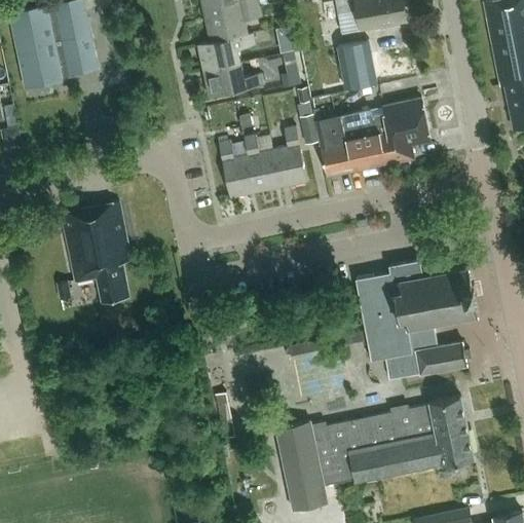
[(62,76),(97,69),(81,0),(76,0),(9,14),(25,87),(63,80),(62,76)]
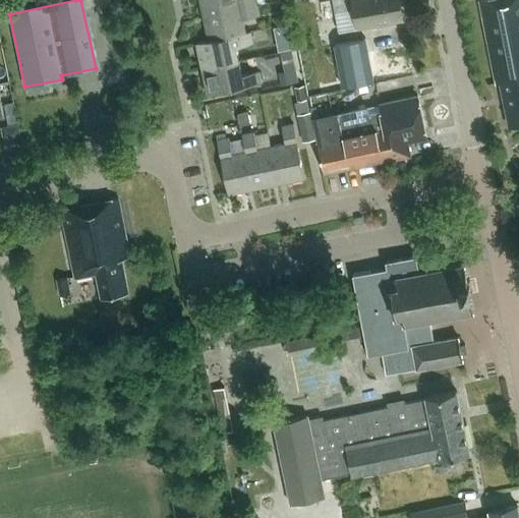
[(232,0),(199,7),(208,43),(244,36),(244,35),(241,21),(258,17),(254,0),(232,0)]
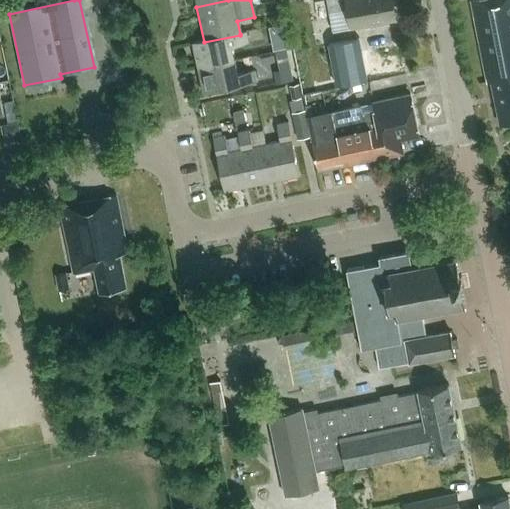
[(390,0),(326,0),(332,32),(351,29),(395,21),(390,0)]
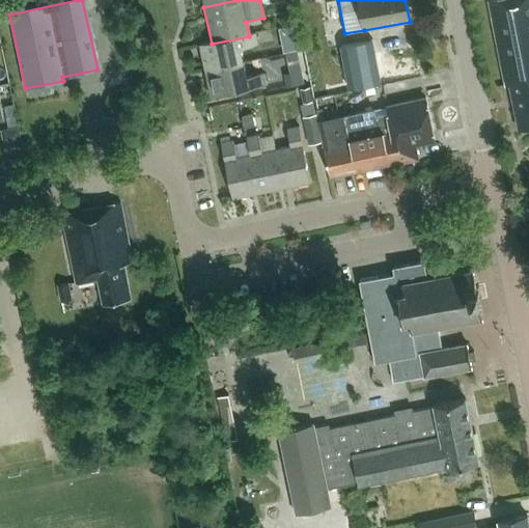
[(528,0),(501,0),(488,2),(504,88),(510,87),(518,130),(528,127),(528,0)]
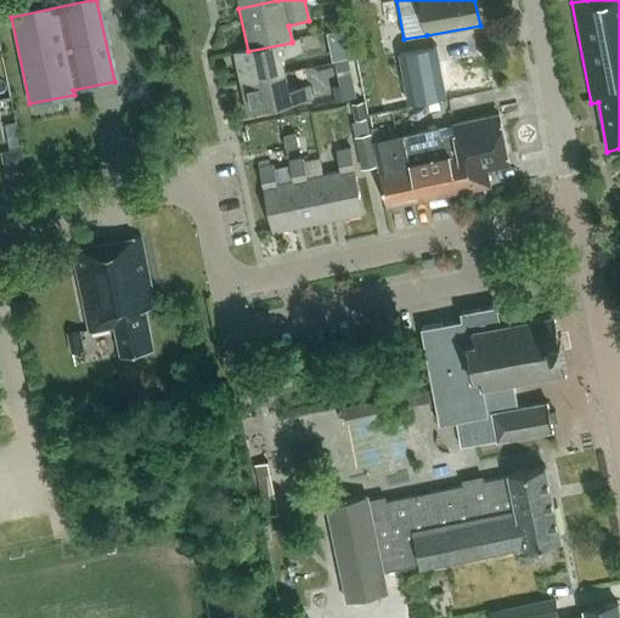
[(248,51),(232,54),(240,85),(283,75),(280,58),(300,55),(298,40),(292,41),(292,43),(248,51)]
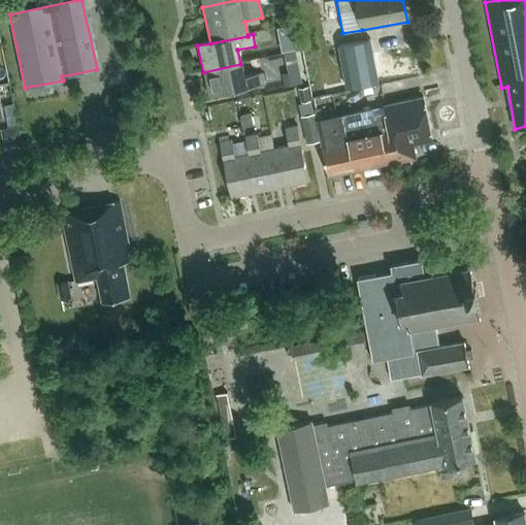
[(377,84),(369,41),(336,47),(344,90),(377,84)]
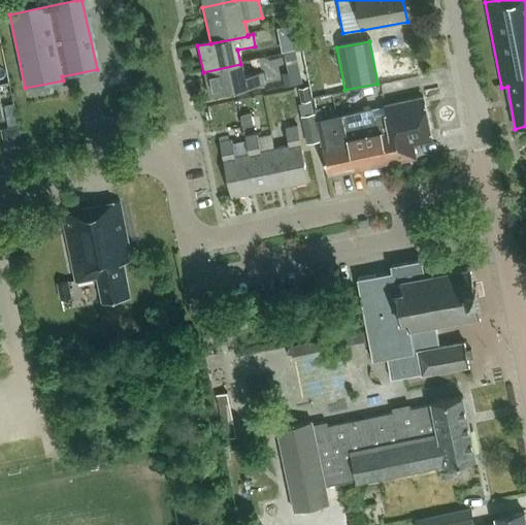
[(240,64),(203,72),(208,98),(263,87),(261,74),(243,77),(240,64)]
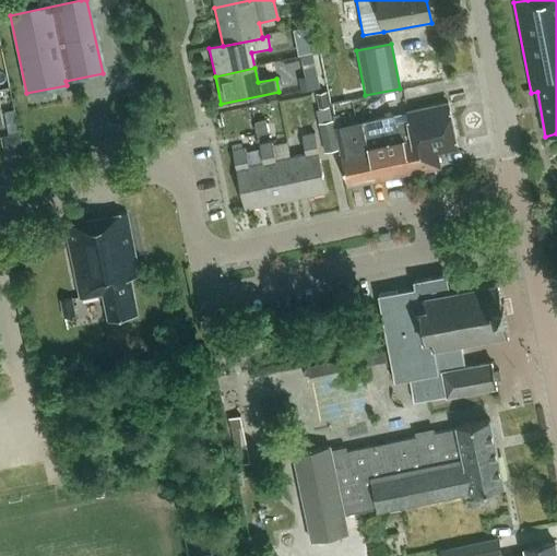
[(315,95),(318,110),(329,108),(326,93),(315,95)]
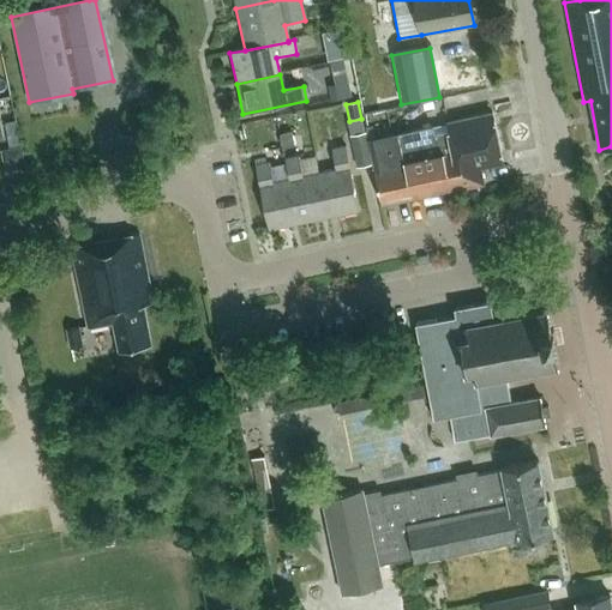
[(480,168),(499,164),(490,116),(367,142),(373,170),(372,170),(379,206),(484,185),(480,168)]
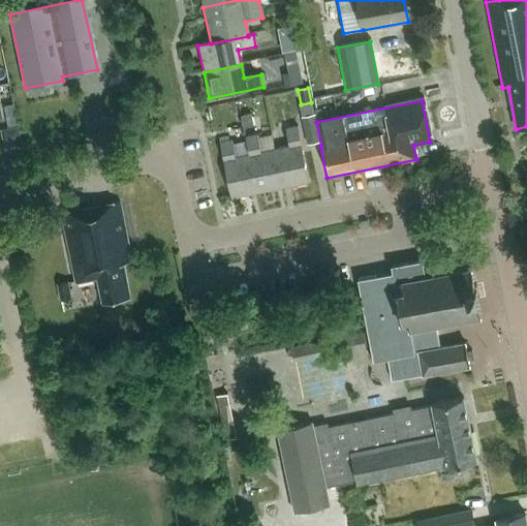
[(300,119),(306,147),(319,144),(313,116),(300,119)]
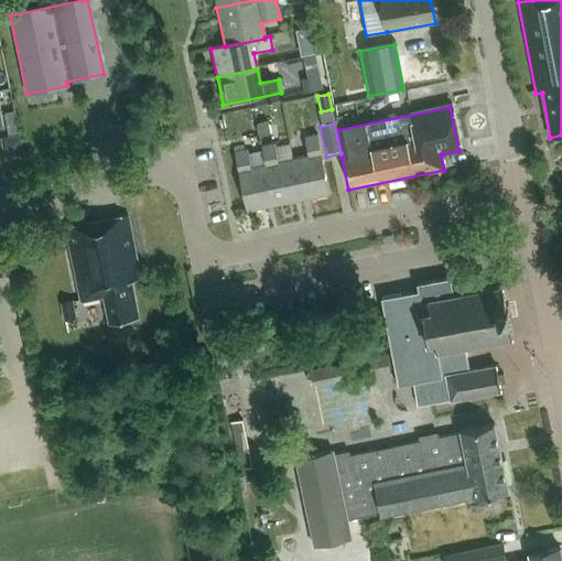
[(292,161),(301,201),(328,195),(316,137),(304,139),(307,158),(292,161)]
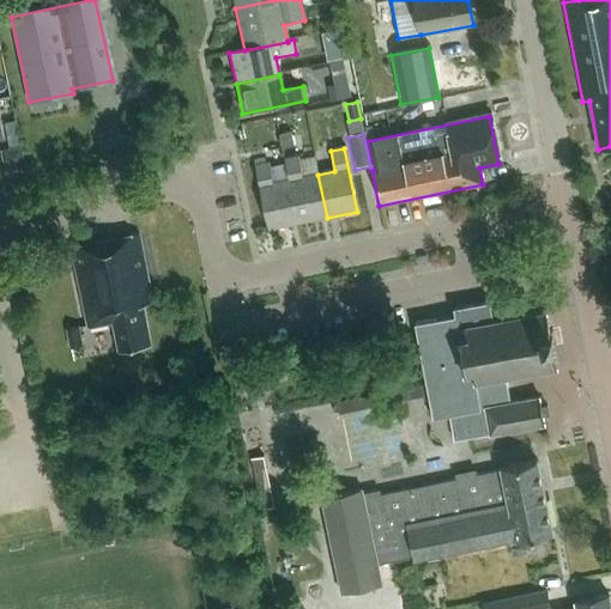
[(283,160),(288,181),(297,225),(327,218),(318,175),(301,178),(297,158),(283,160)]
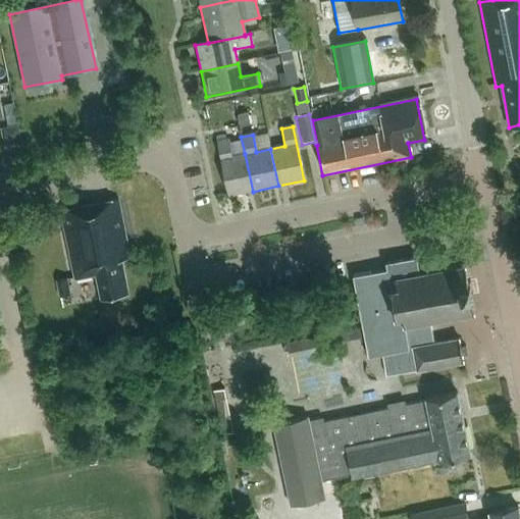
[(253,192),(245,154),(231,157),(227,140),(216,143),(227,197),(253,192)]
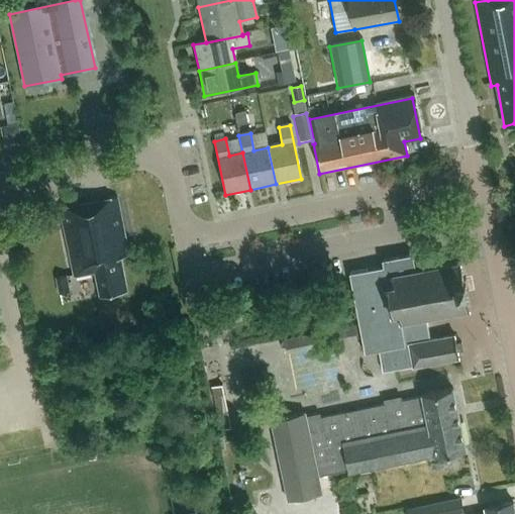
[(16,156),(0,159),(0,172),(18,168),(16,156)]
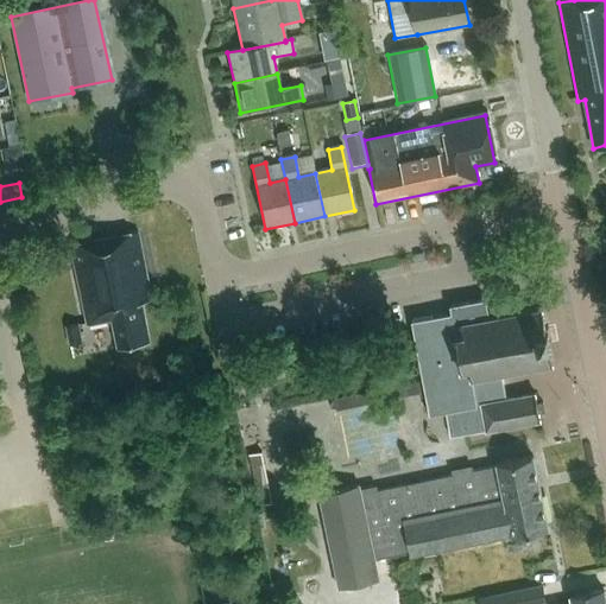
[(140,305),(151,303),(137,234),(69,247),(86,328),(111,322),(117,353),(149,345),(140,305)]
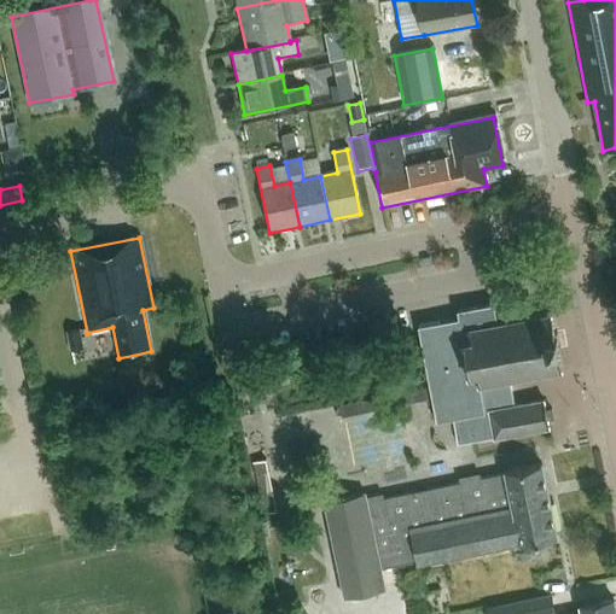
[(436,424),(452,420),(457,445),(493,438),(494,438),(547,428),(546,419),(551,419),(550,411),(544,413),(542,403),(513,408),(509,380),(559,370),(556,349),(558,349),(556,335),(553,337),(550,316),(495,326),(492,307),(455,314),(457,321),(417,329),(436,424)]
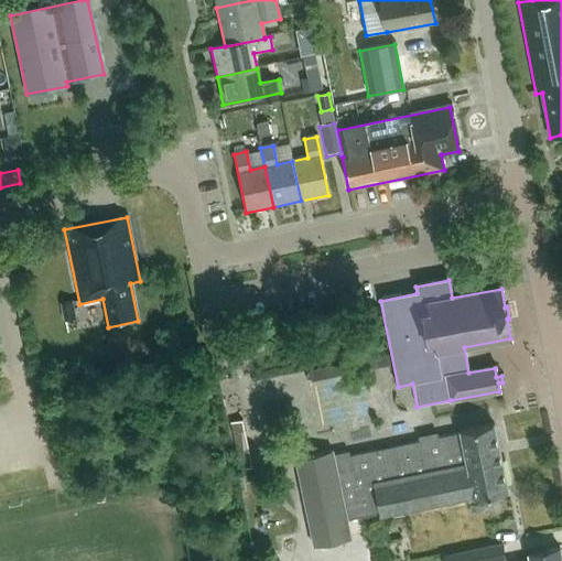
[(60,304),(63,323),(75,321),(72,302),(60,304)]
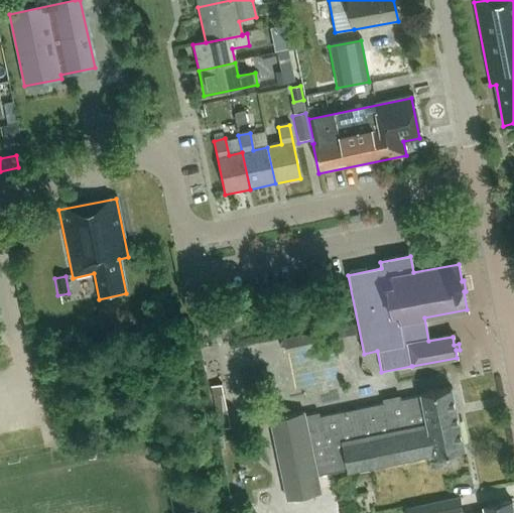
[(287,339),(289,348),(332,339),(330,330),(287,339)]
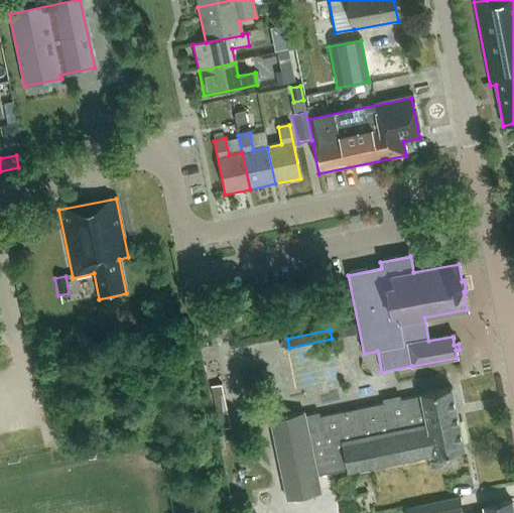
[(432,457),(463,451),(451,390),(399,400),(398,398),(383,401),(384,405),(318,418),(317,415),(305,417),(304,413),(270,420),(286,501),(320,495),(316,476),(347,470),(348,473),(432,456),(432,457)]
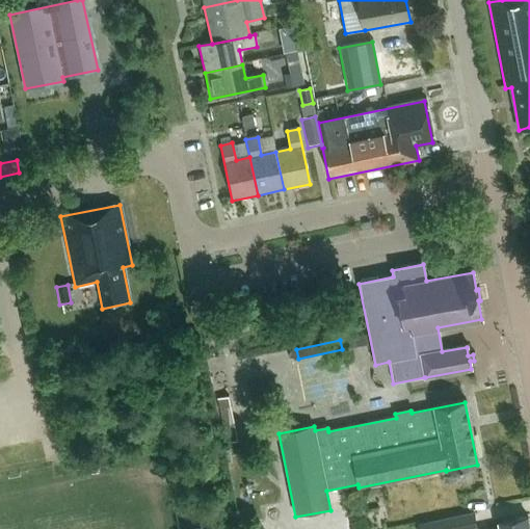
[(218,413),(226,445),(237,443),(230,411),(218,413)]
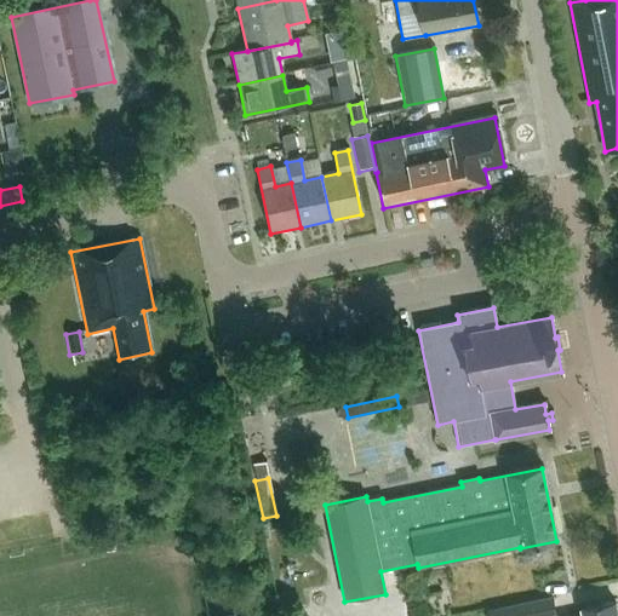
[(492,611),(492,615),(555,615),(551,598),(513,605),(514,608),(492,611)]
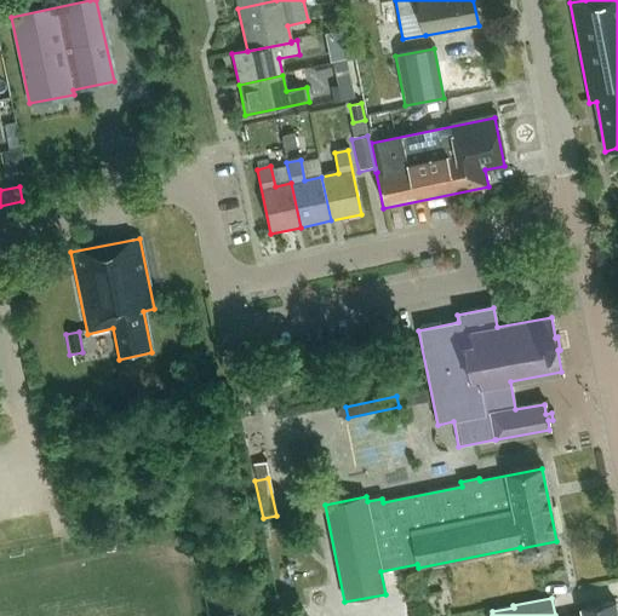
[(616,615),(614,604),(579,611),(581,615),(616,615)]
